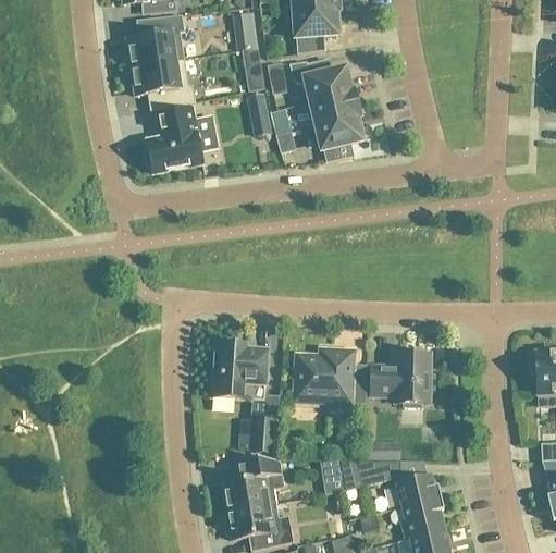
[(122,0),(122,2),(148,0),(149,13),(175,10),(174,0),(122,0)]
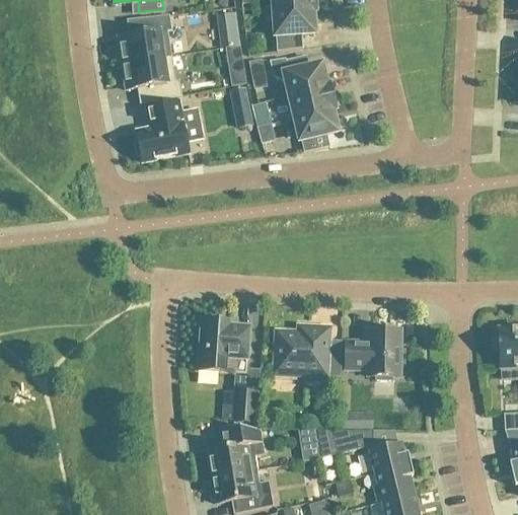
[(273,0),(274,10),(315,7),(314,0),(273,0)]
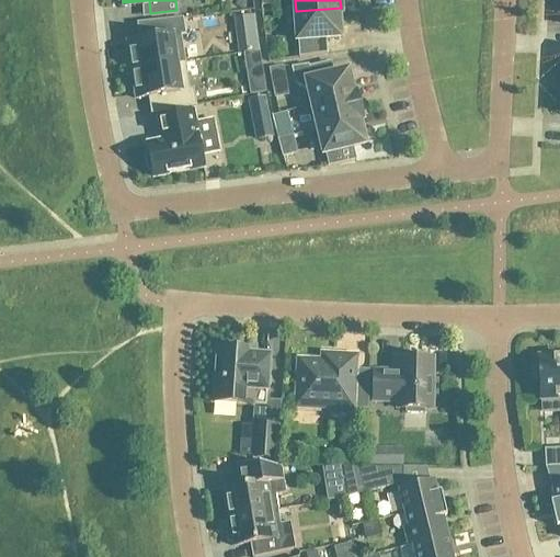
[(341,9),(341,8),(296,11),(298,54),(327,49),(326,34),(339,33),(336,9),(341,9)]
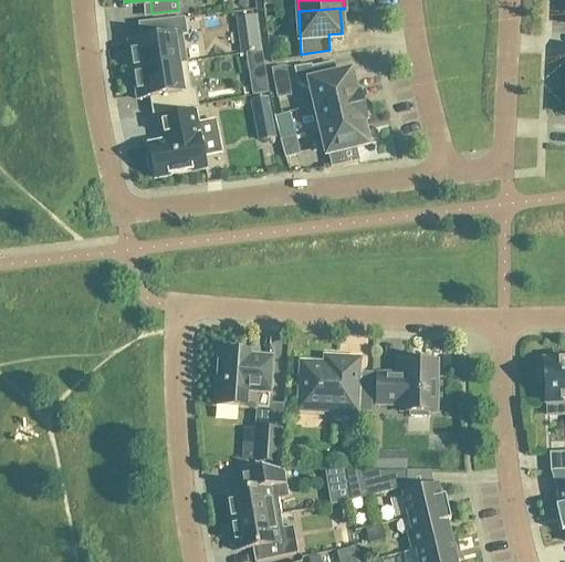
[(257,11),(234,14),(236,23),(258,20),(257,11)]
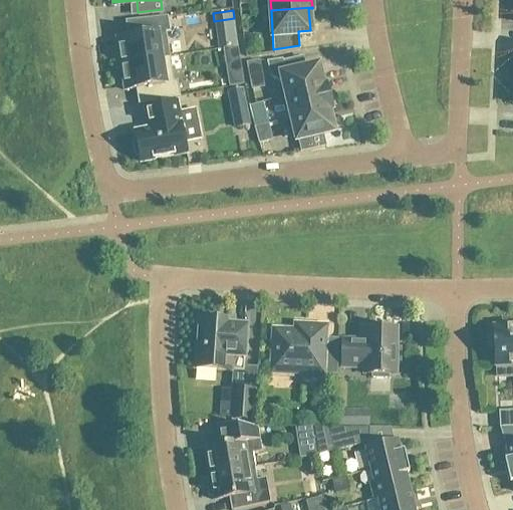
[(120,61),(169,53),(166,29),(169,28),(167,13),(130,17),(133,32),(116,35),(117,40),(113,40),(116,57),(120,57),(120,61)]
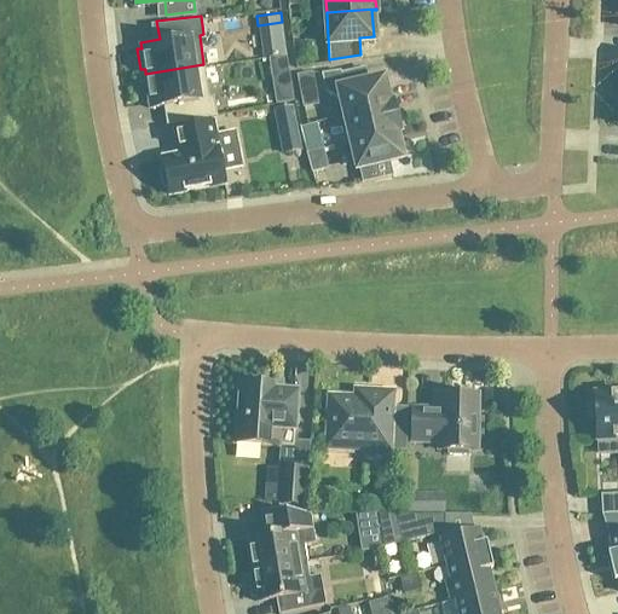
[(203,64),(145,74),(146,79),(142,79),(144,99),(149,99),(150,105),(169,102),(172,120),(215,111),(213,93),(208,94),(203,64)]
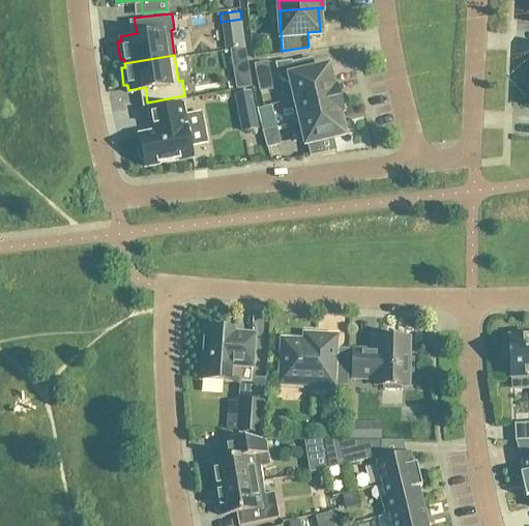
[(295,95),(336,86),(336,85),(332,86),(327,63),(293,71),(291,57),(274,60),(278,76),(291,82),(295,95)]
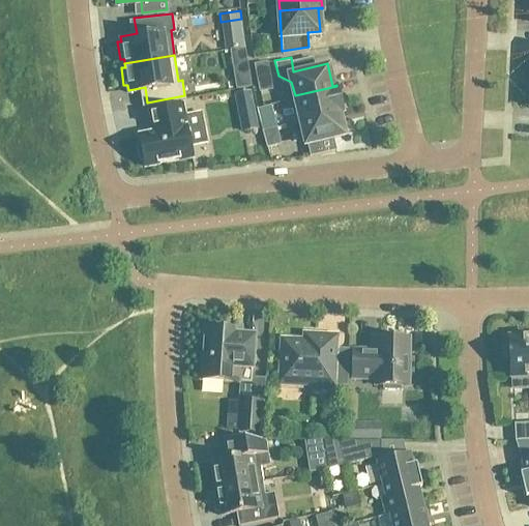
[(234,85),(250,83),(247,71),(233,74),(234,85)]
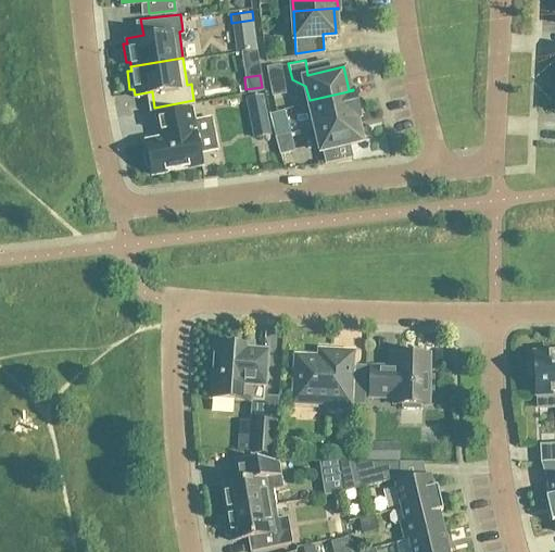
[(353,90),(310,100),(315,124),(360,113),(353,90)]
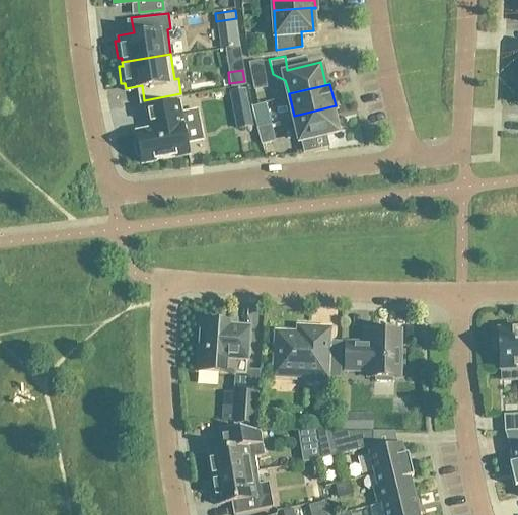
[(230,89),(233,109),(249,106),(245,86),(230,89)]
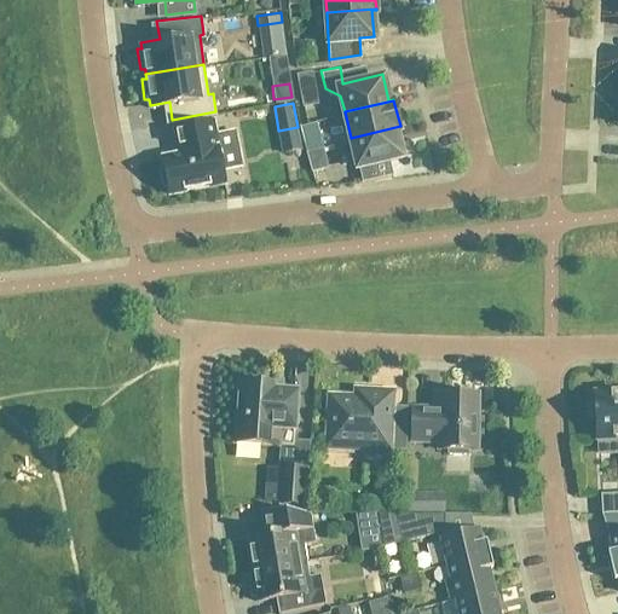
[(168,185),(169,191),(224,180),(212,119),(174,126),(178,150),(177,152),(162,155),(163,161),(160,164),(163,183),(168,185)]
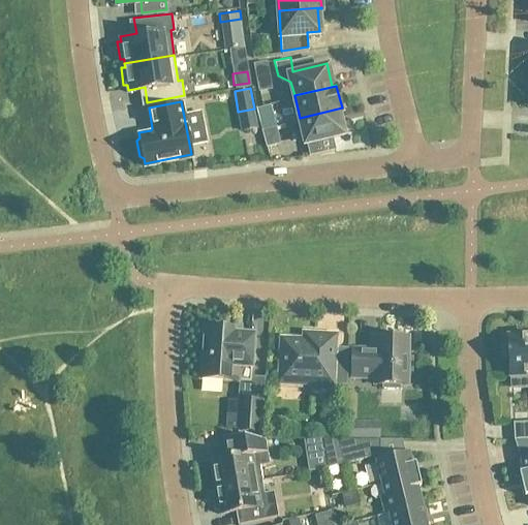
[(261,127),(275,123),(276,123),(271,104),(256,107),(261,127)]
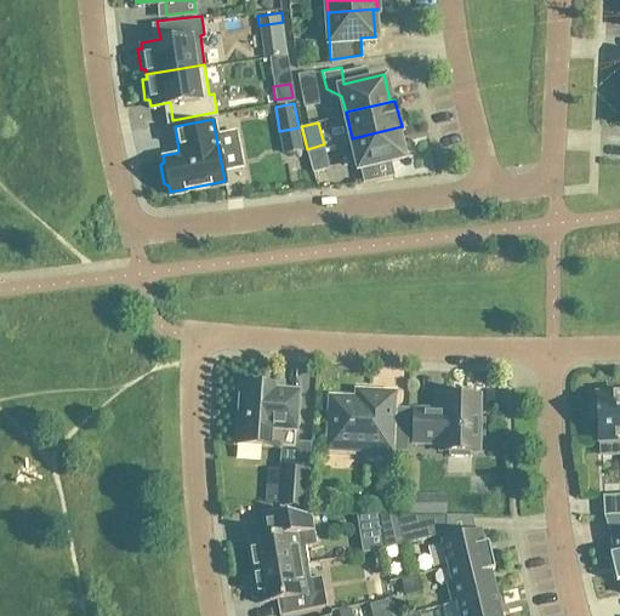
[(402,127),(402,126),(352,138),(358,165),(360,165),(363,180),(369,178),(393,172),(390,158),(403,154),(397,129),(402,127)]
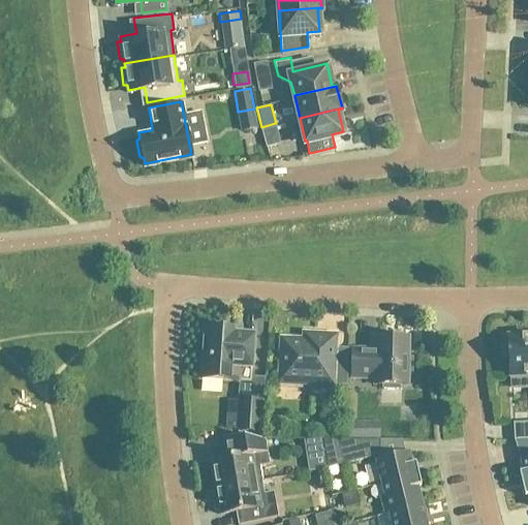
[(280,141),(275,123),(261,127),(266,144),(280,141)]
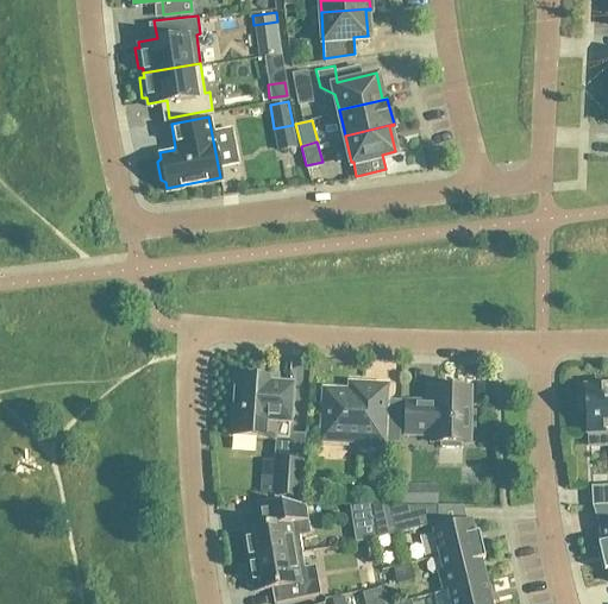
[(230,433),(288,436),(292,382),(269,381),(269,376),(234,373),(230,433)]
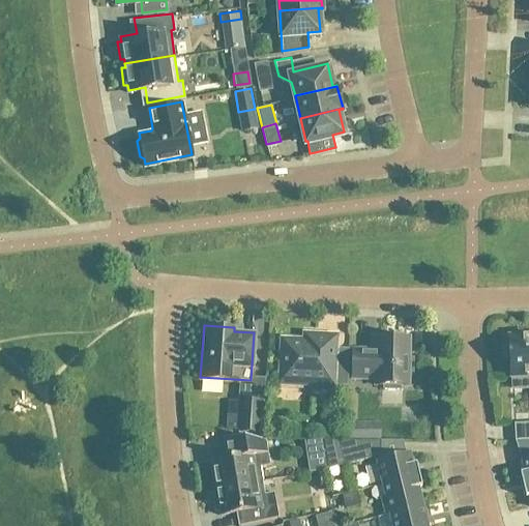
[(333,382),(335,332),(316,331),(316,338),(282,337),(280,375),(297,376),(297,380),(333,382)]
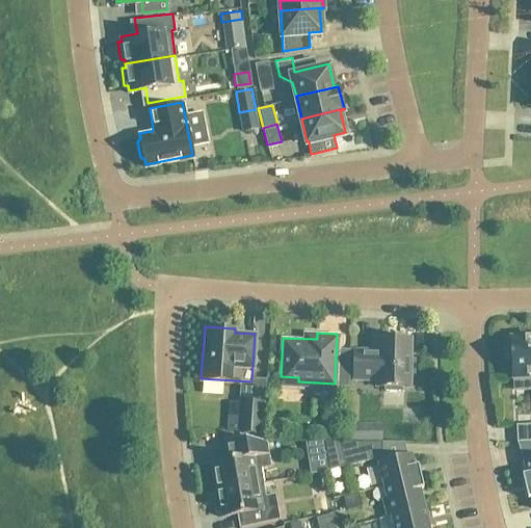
[(530,335),(510,336),(510,341),(504,341),(505,355),(511,355),(512,373),(513,373),(514,387),(530,385),(530,335)]
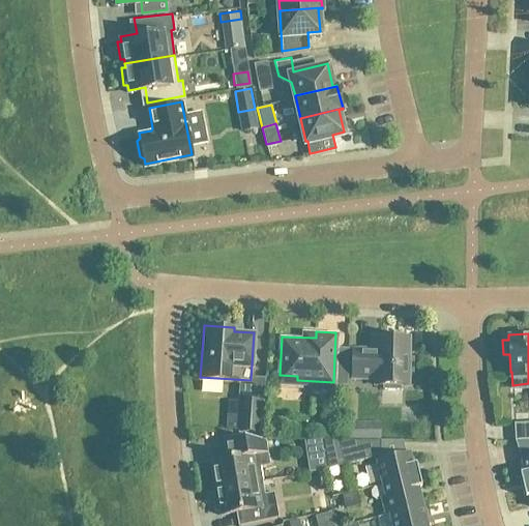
[(352,346),(352,376),(375,376),(375,382),(383,382),(383,386),(400,386),(400,382),(408,382),(408,372),(412,373),(412,355),(408,355),(409,334),(376,334),(376,349),(369,349),(369,347),(352,346)]
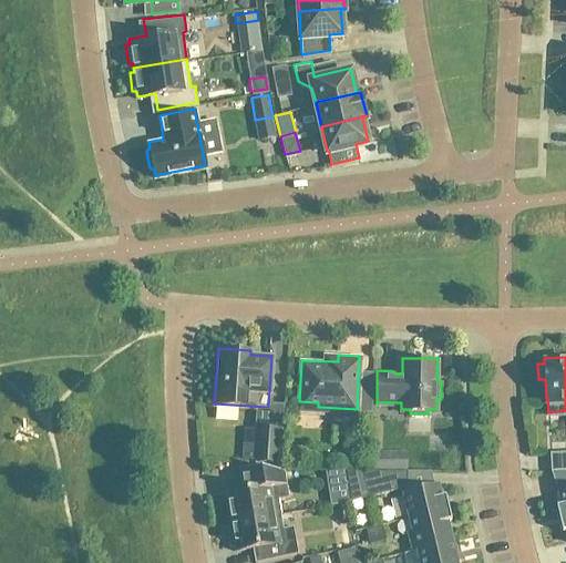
[(277,461),(280,428),(260,426),(257,459),(277,461)]
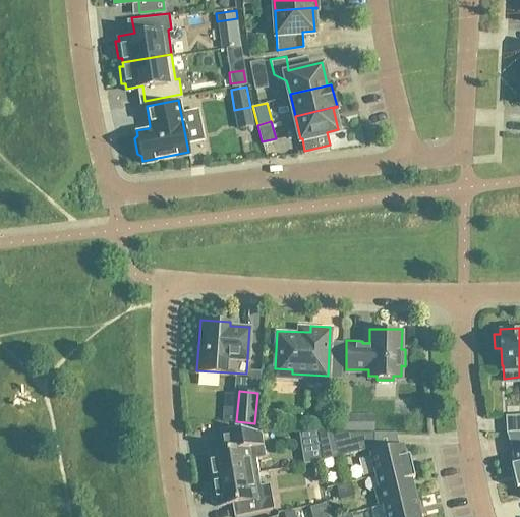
[(340,411),(339,426),(361,426),(361,411),(340,411)]
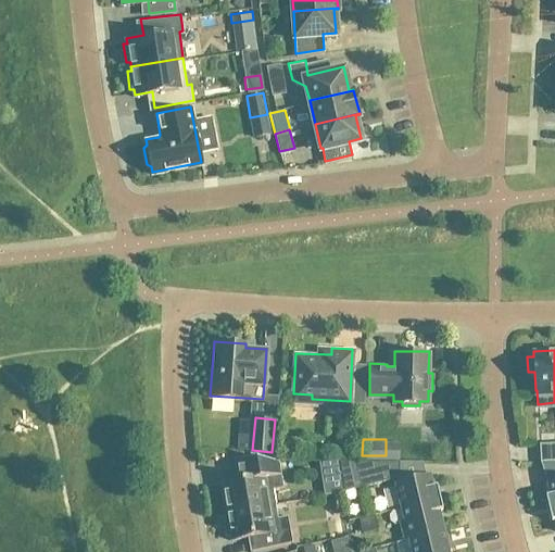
[(226,509),(275,501),(273,489),(282,487),(278,460),(238,455),(241,474),(238,478),(222,481),(226,509)]
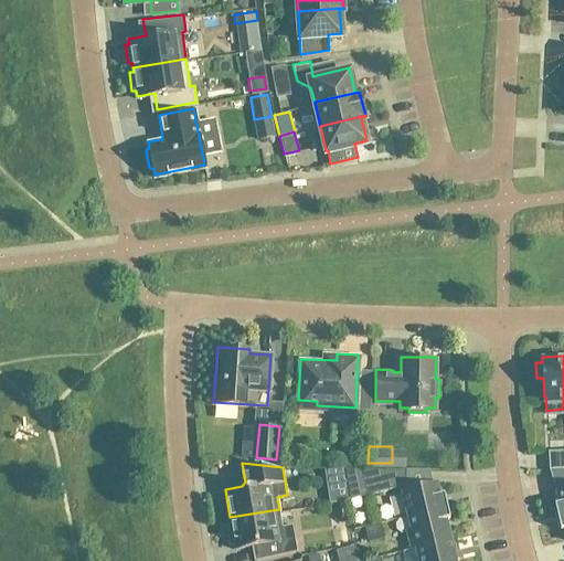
[(344,466),(350,496),(405,483),(405,467),(344,466)]
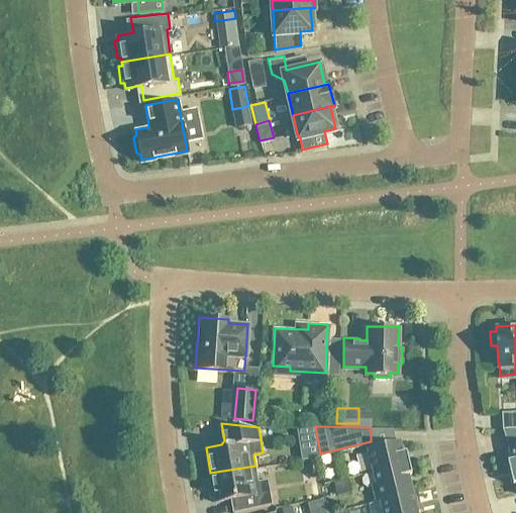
[(400,439),(367,447),(372,470),(408,460),(406,449),(402,450),(400,439)]
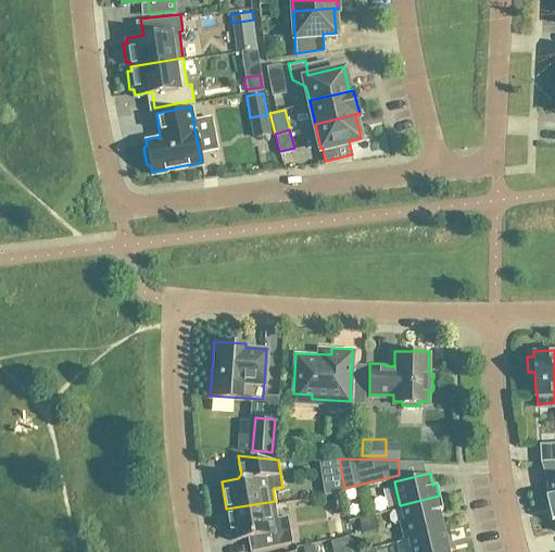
[(554,478),(546,480),(549,492),(545,493),(547,505),(554,503),(554,478)]
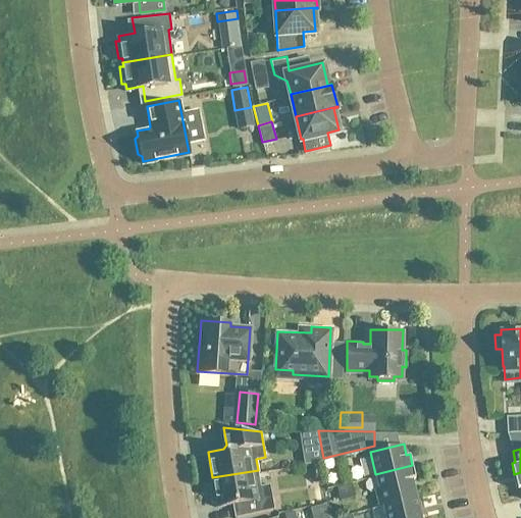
[(412,465),(375,474),(378,486),(374,487),(378,504),(416,495),(412,477),(415,476),(412,465)]
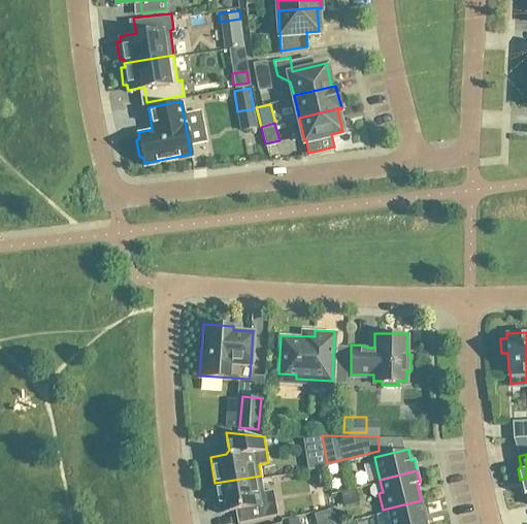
[(215,483),(216,488),(210,489),(213,506),(219,505),(220,511),(243,506),(245,520),(277,515),(273,489),(263,491),(261,476),(215,483)]
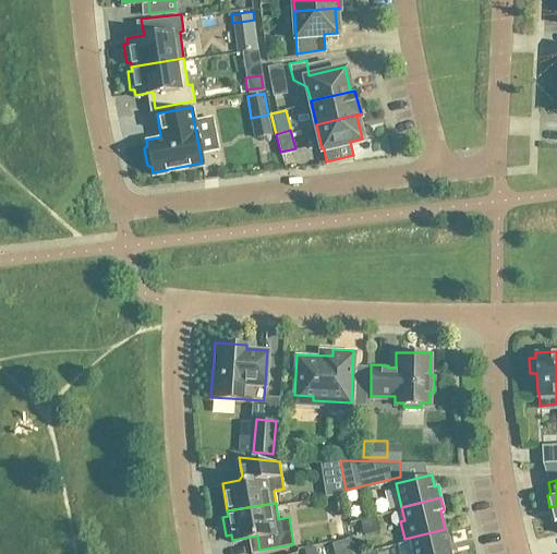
[(376,514),(360,518),(363,532),(379,528),(376,514)]
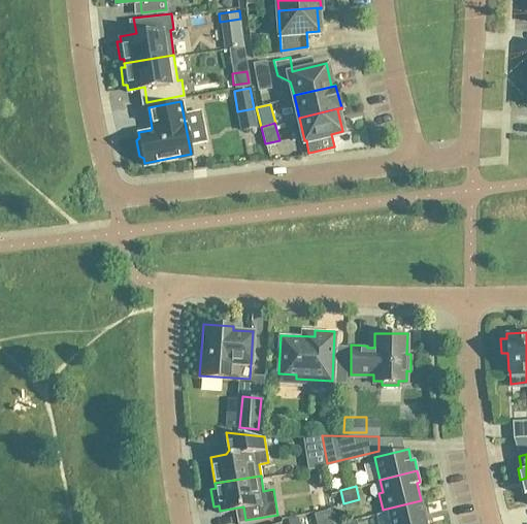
[(326,489),(314,491),(316,504),(328,502),(326,489)]
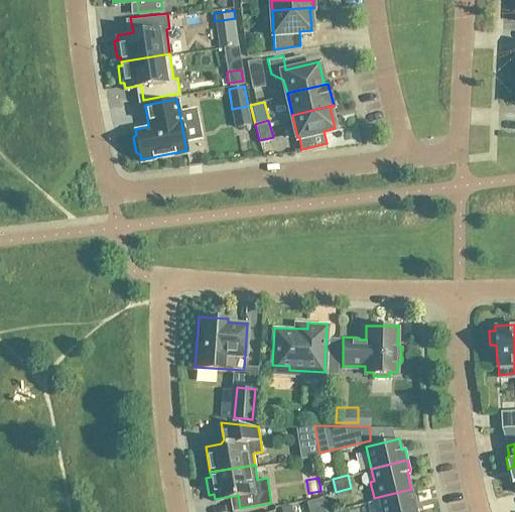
[(406,511),(416,510),(411,489),(374,498),(378,498),(381,511),(406,511)]
